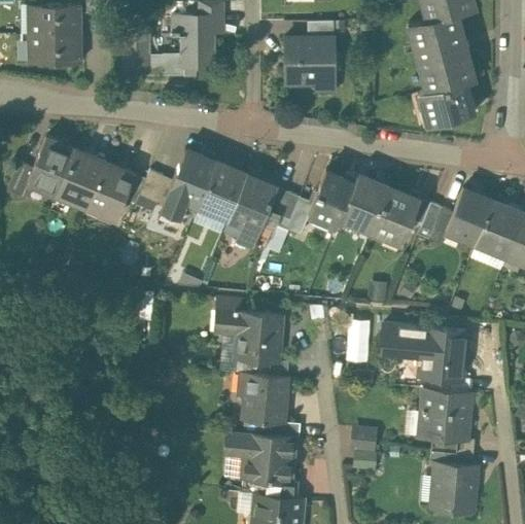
[(474,0),(422,0),(424,4),(429,3),(433,16),(427,19),(428,20),(458,12),(457,12),(476,8),(474,0)]
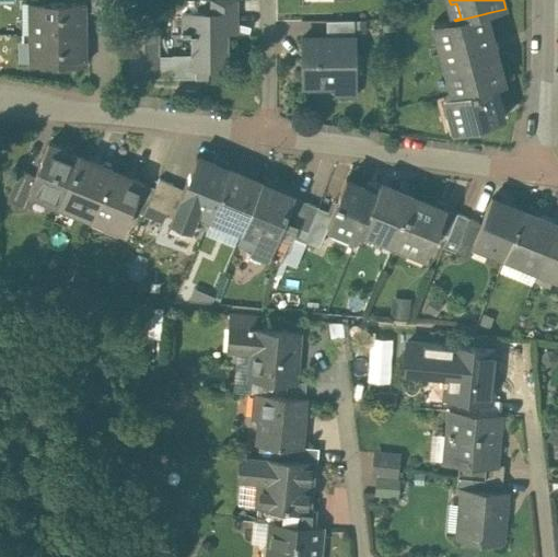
[(237,2),(213,2),(213,18),(239,16),(237,2)]
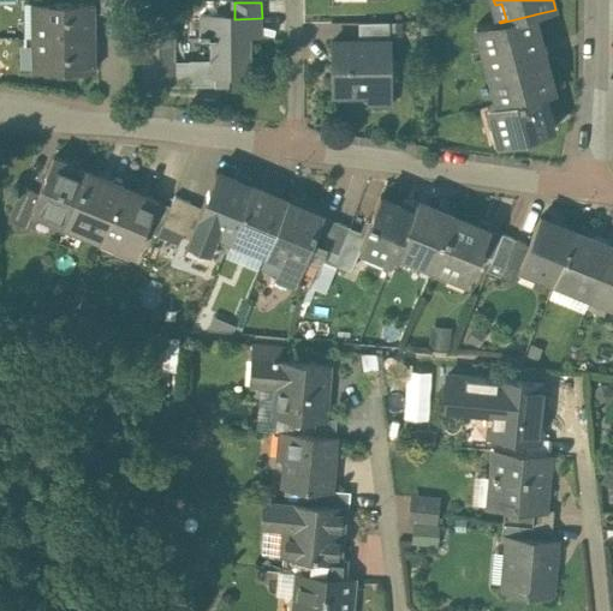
[(96,5),(33,6),(34,9),(40,9),(41,37),(34,39),(34,40),(96,40),(96,5)]
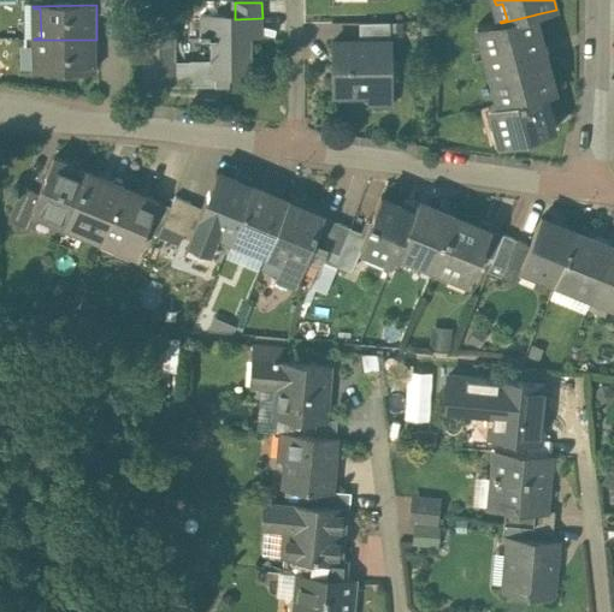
[(536,15),(501,23),(479,28),(479,30),(486,28),(491,45),(484,47),(495,89),(502,87),(506,104),(500,106),(500,107),(545,95),(547,95),(556,93),(536,15)]
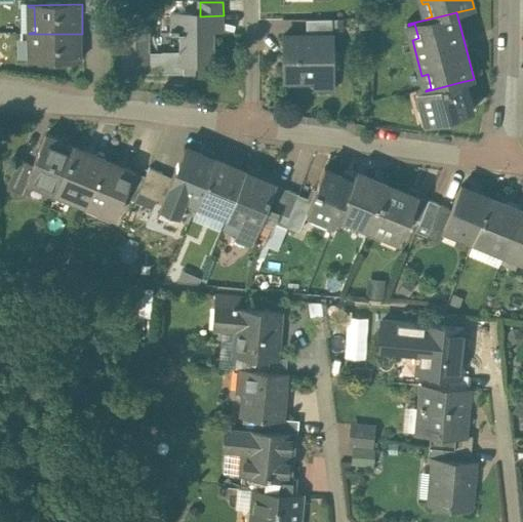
[(200,16),(173,16),(173,32),(172,32),(172,35),(179,35),(179,34),(183,34),(183,55),(183,68),(185,68),(214,67),(214,34),(224,34),(224,15),(200,16)]
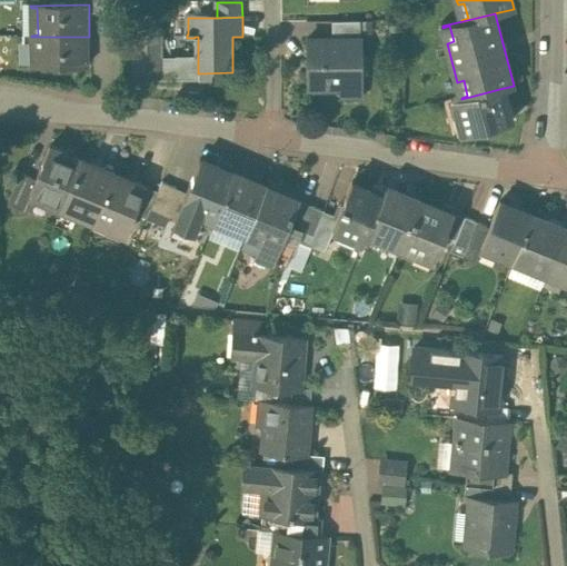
[(361,40),(361,23),(334,23),(334,40),(361,40)]
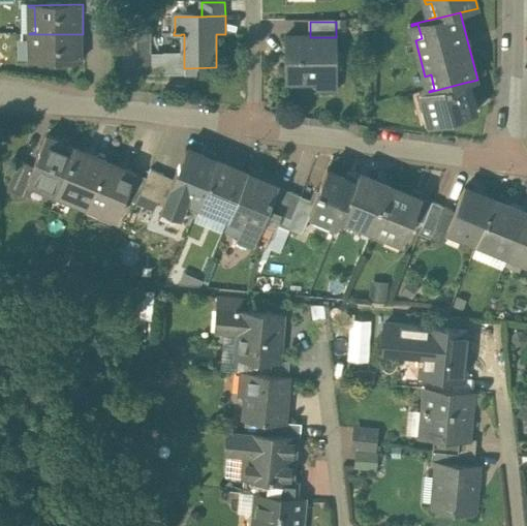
[(83,34),(29,34),(29,35),(35,35),(35,61),(29,61),(29,63),(83,63),(83,34)]
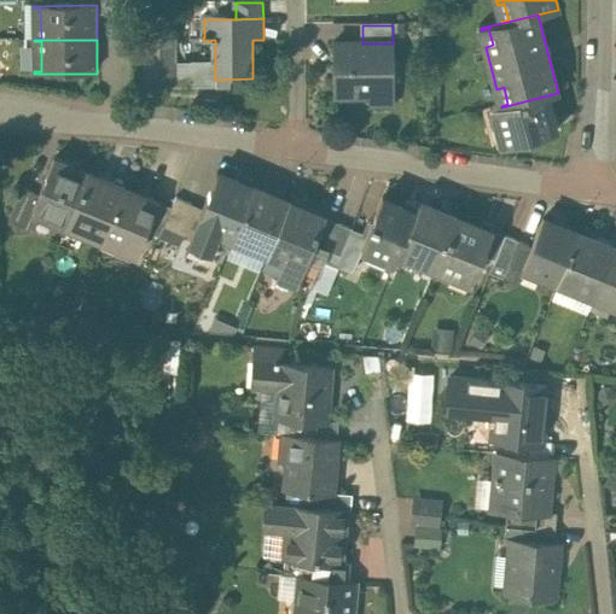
[(175,41),(147,42),(147,86),(174,86),(175,86),(175,65),(175,41)]
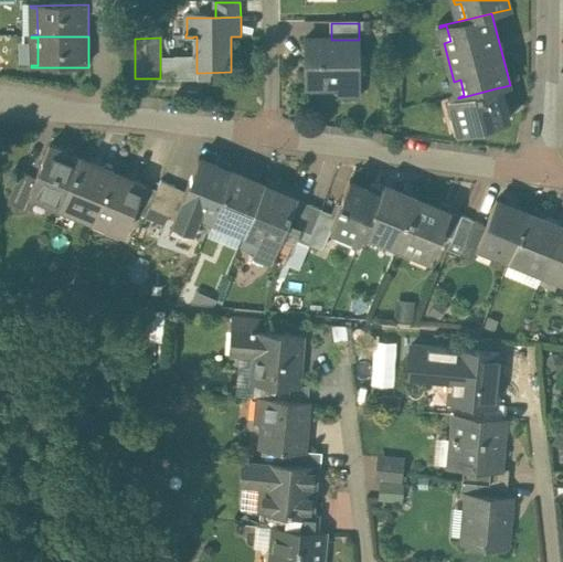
[(331,40),(307,41),(307,89),(340,89),(340,98),(361,97),(360,40),(359,40),(331,40)]
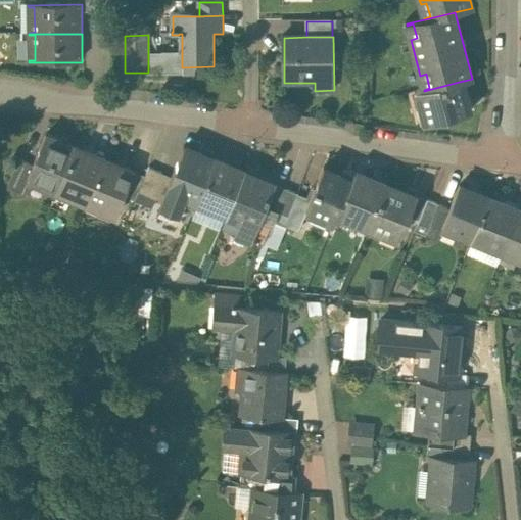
[(182,55),(148,55),(148,73),(147,73),(147,74),(146,74),(146,76),(184,75),(184,67),(182,67),(182,55)]
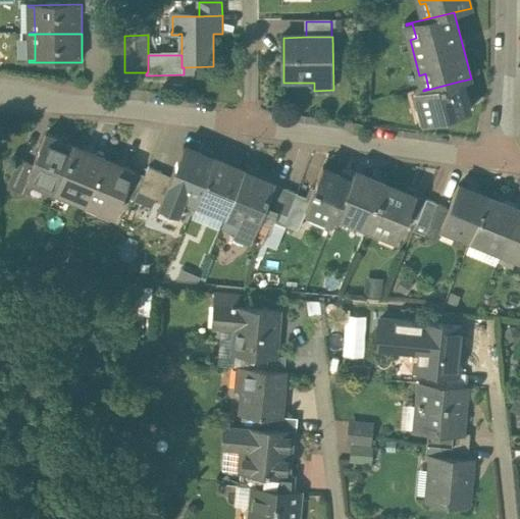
[(423,91),(417,93),(425,124),(471,112),(468,101),(467,101),(461,82),(463,82),(463,81),(462,81),(423,91)]
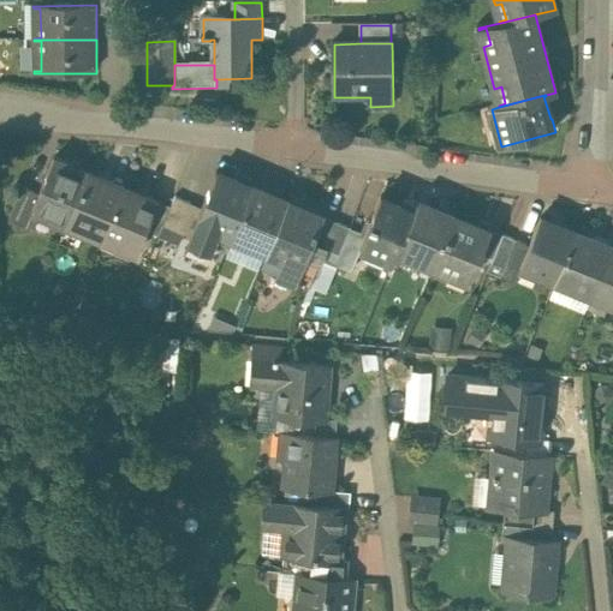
[(88,174),(55,160),(41,196),(40,196),(33,214),(34,214),(66,227),(88,174)]
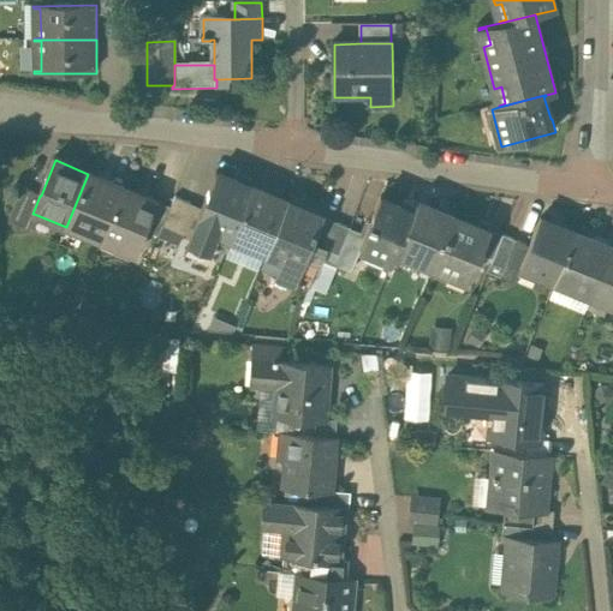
[(125,189),(88,174),(66,227),(102,243),(125,189)]
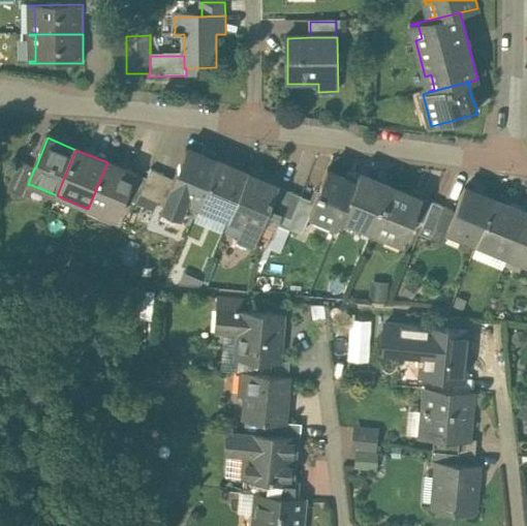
[(218,162),(187,150),(175,181),(169,193),(187,200),(202,207),(204,202),(202,202),(218,162)]
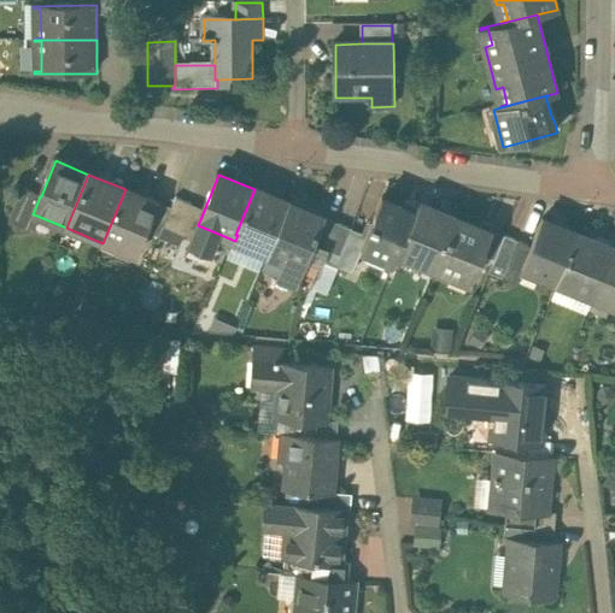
[(41,196),(23,189),(10,224),(28,231),(34,214),(33,214),(40,196),(41,196)]
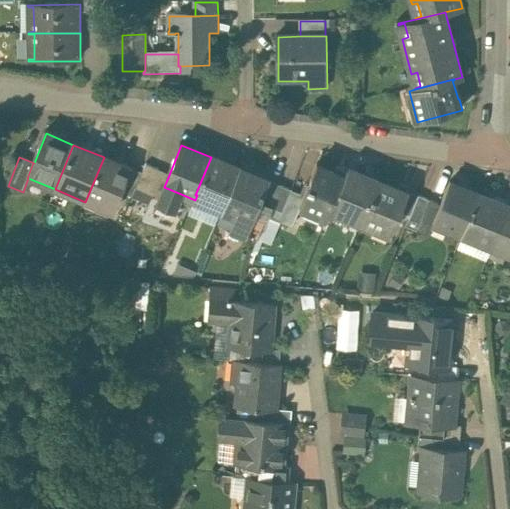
[(104,157),(85,202),(114,213),(122,194),(132,169),(104,157)]
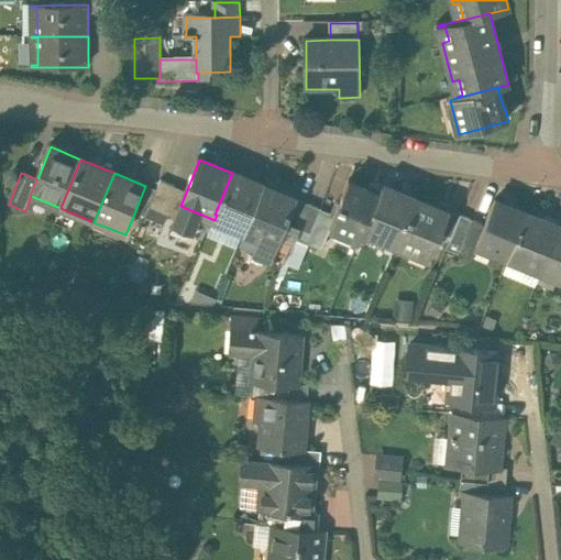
[(232,173),(215,215),(217,215),(248,228),(264,186),(232,173)]
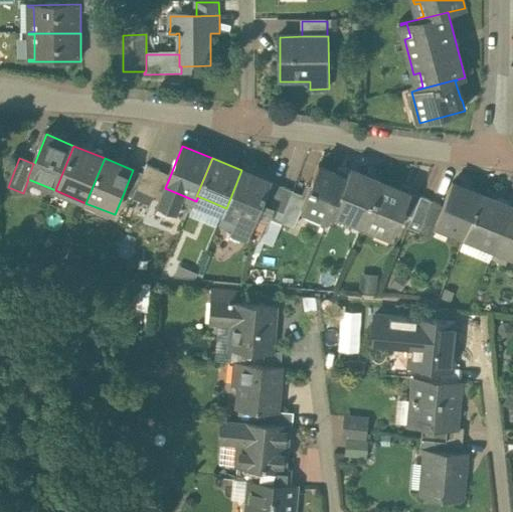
[(160,172),(148,166),(145,175),(138,191),(150,196),(160,172)]
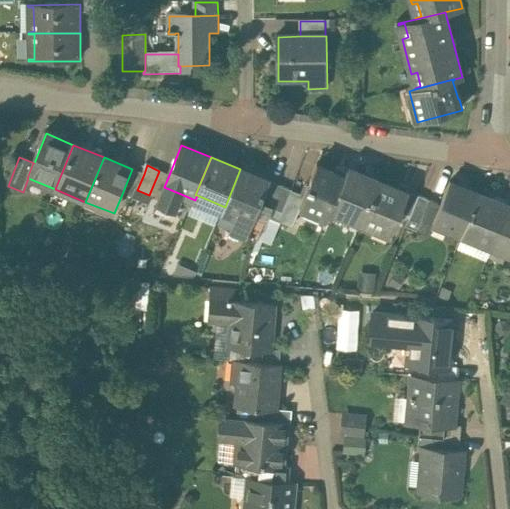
[(304,199),(301,208),(302,209),(328,219),(331,211),(345,177),(318,166),(304,199)]
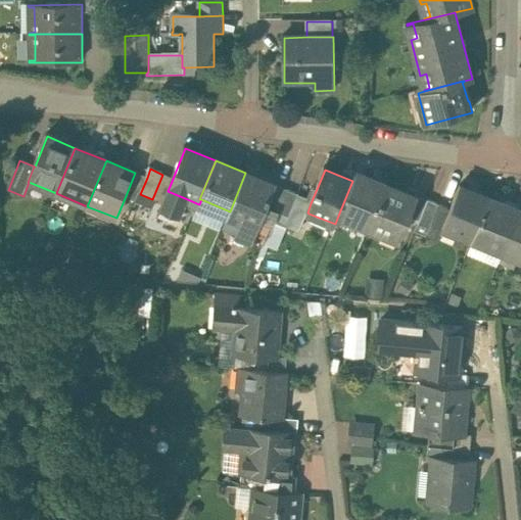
[(386,185),(358,173),(358,172),(357,172),(352,181),(338,216),(369,228),(386,185)]
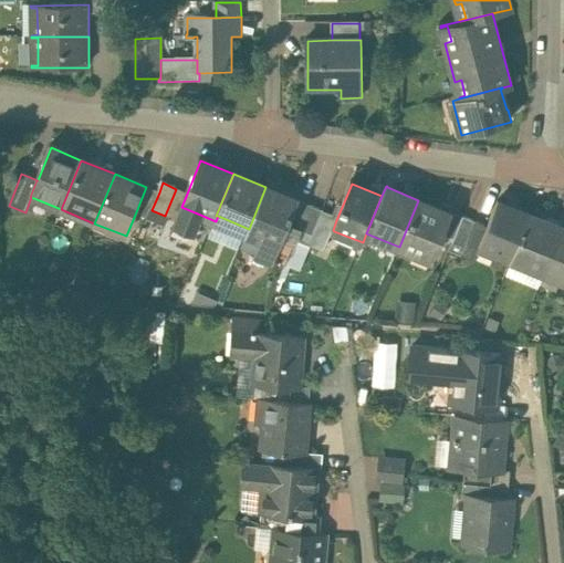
[(159,193),(146,187),(135,215),(147,219),(152,210),(159,193)]
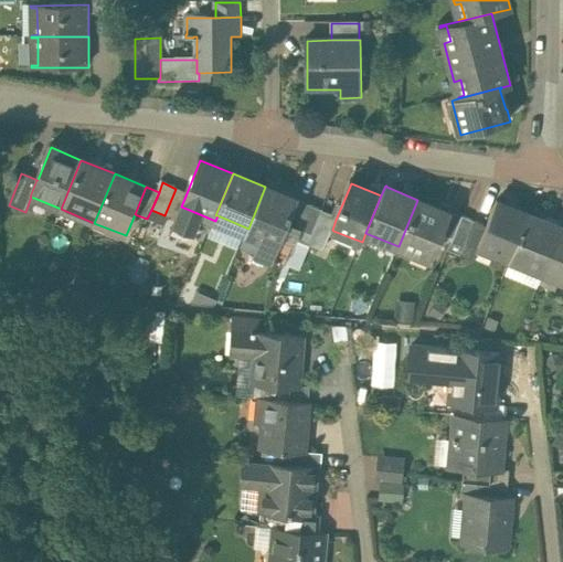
[(297,200),(266,187),(265,187),(246,234),(262,240),(256,255),(273,262),(273,260),(287,225),(297,201),(297,200)]
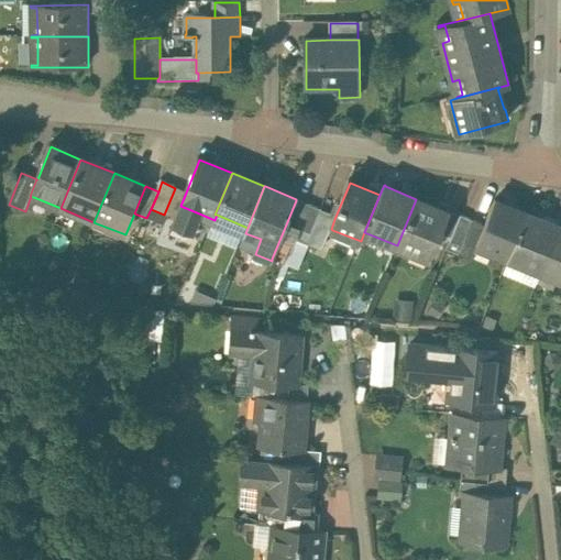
[(175,188),(164,215),(168,217),(176,219),(180,207),(180,206),(179,206),(186,193),(175,188)]
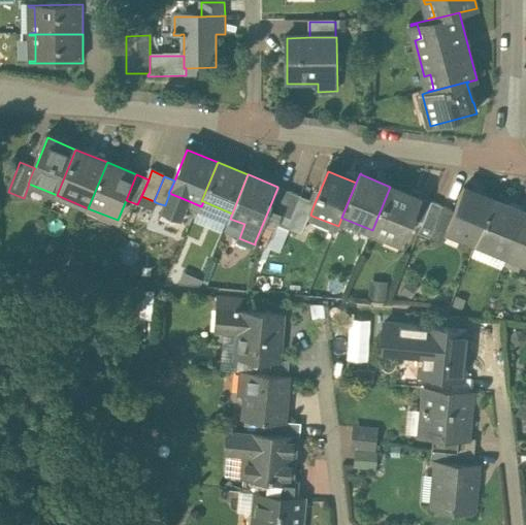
[(411,195),(391,188),(392,187),(390,186),(390,187),(372,230),(403,243),(413,220),(422,199),(411,194),(411,195)]
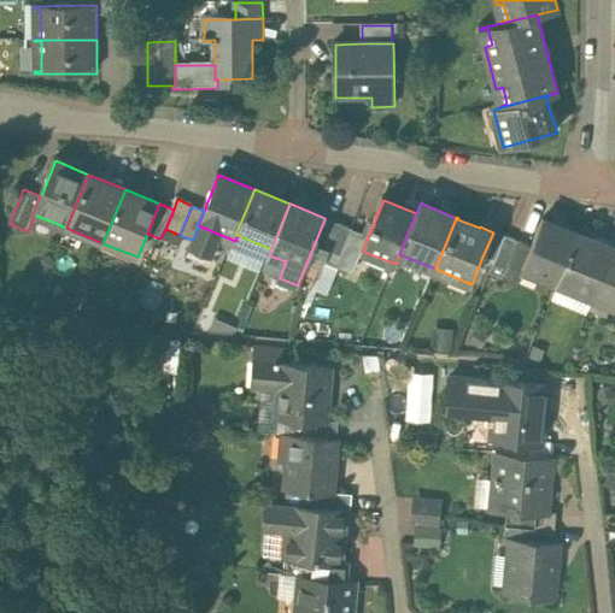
[(324,219),(314,246),(328,252),(339,225),(324,219)]
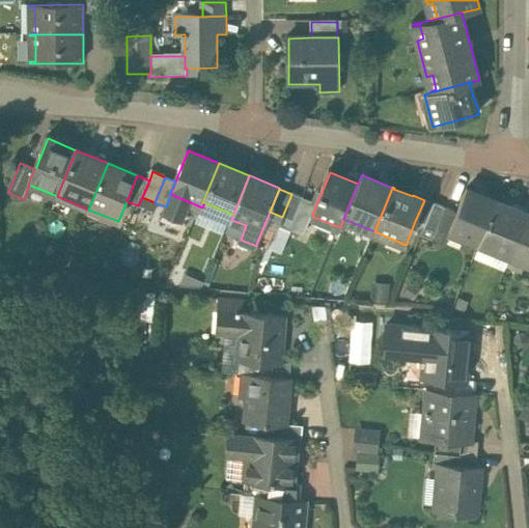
[(488,200),(469,193),(469,191),(468,190),(458,214),(450,232),(451,232),(481,245),(499,203),(489,198),(488,200)]
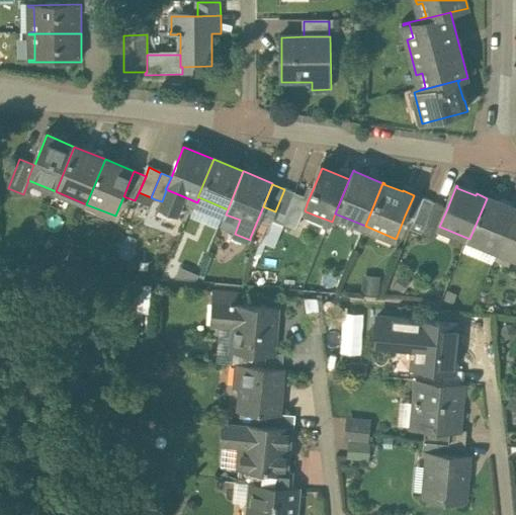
[(284,189),(275,211),(286,216),(295,193),(284,189)]
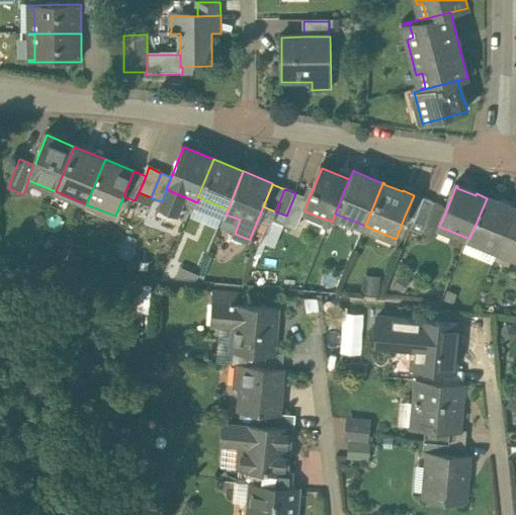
[(162,201),(161,204),(177,211),(183,196),(166,190),(162,201)]
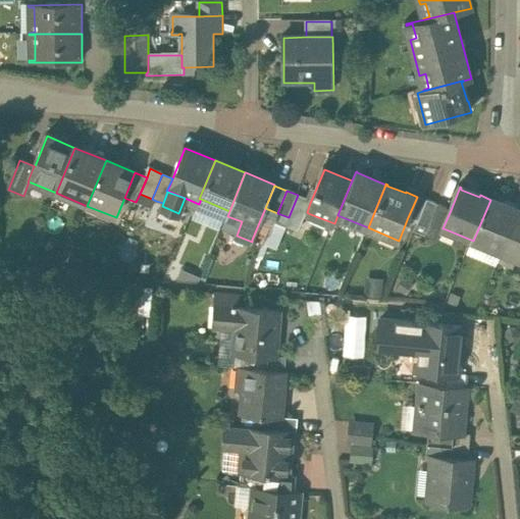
[(152,199),(140,194),(136,202),(153,209),(156,201),(152,199)]
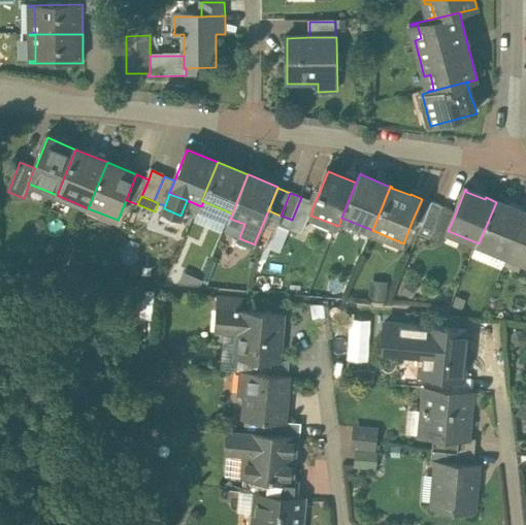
[(292,220),(289,228),(290,229),(303,234),(311,216),(310,215),(314,205),(301,200),(302,197),(301,197),(292,220)]
